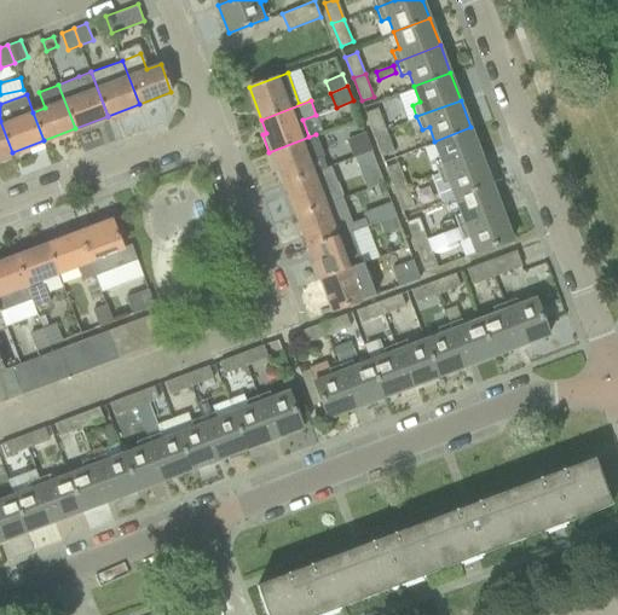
[(373,133),(386,128),(377,106),(365,111),(373,133)]
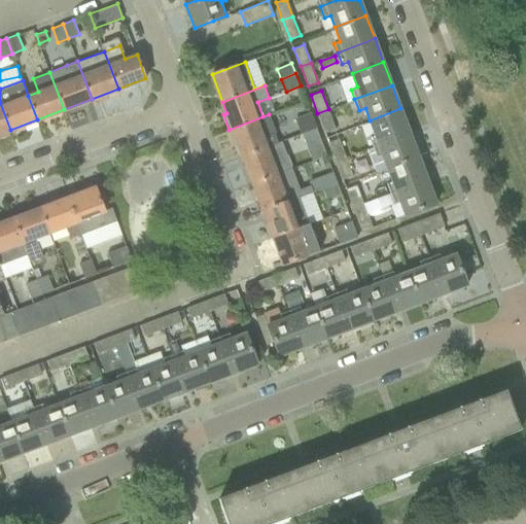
[(0,133),(10,130),(0,103),(0,133)]
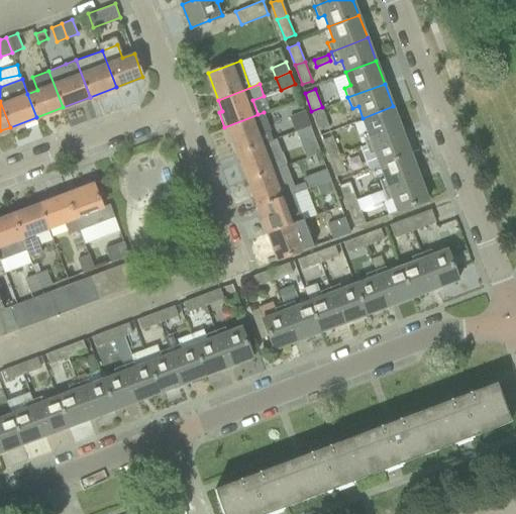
[(365,143),(402,129),(393,106),(363,118),(369,132),(362,134),(365,143)]
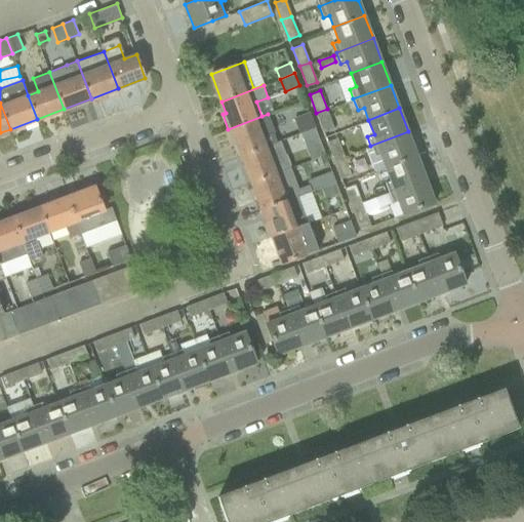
[(324,132),(334,128),(327,109),(316,113),(324,132)]
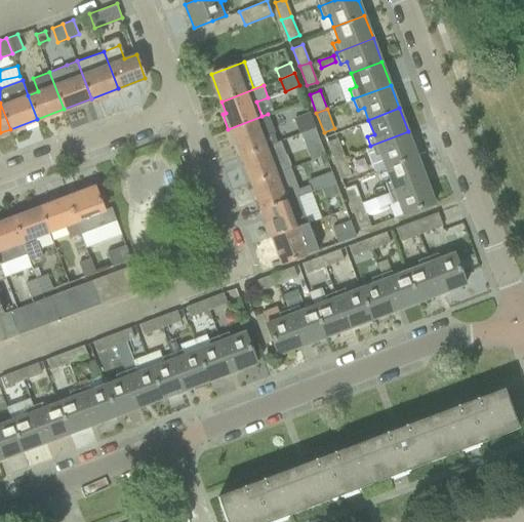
[(299,132),(315,126),(310,112),(293,118),(299,132)]
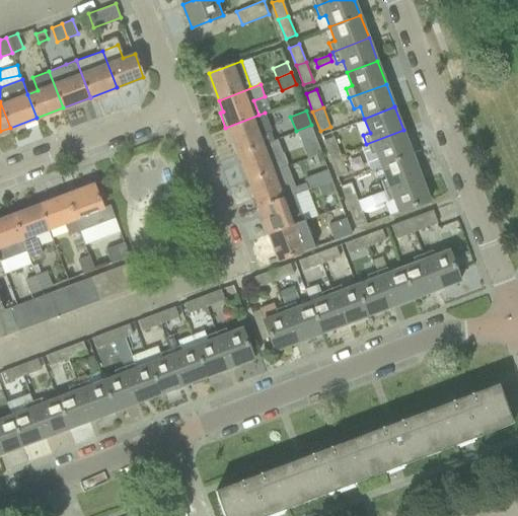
[(270,131),(272,130),(265,113),(225,128),(229,127),(238,153),(273,139),(270,131)]
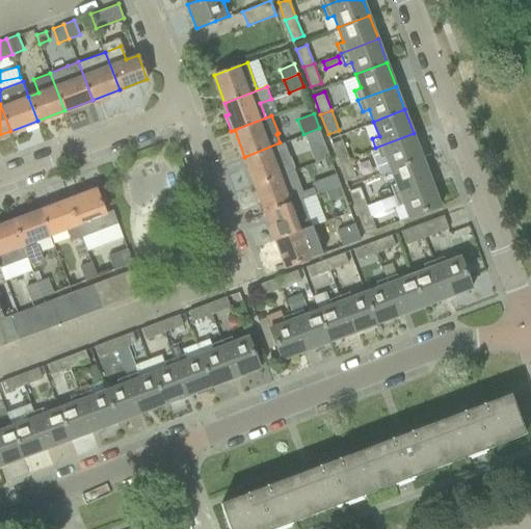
[(309,148),(325,140),(319,128),(303,134),(309,148)]
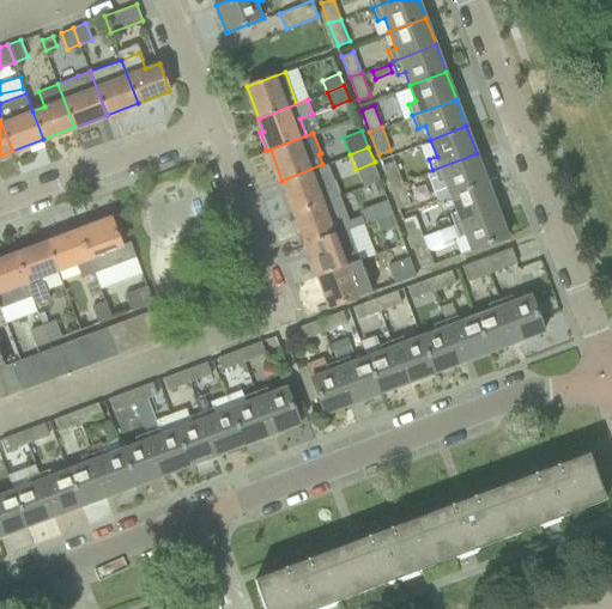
[(450,194),(486,181),(477,153),(432,170),(438,183),(446,181),(450,194)]
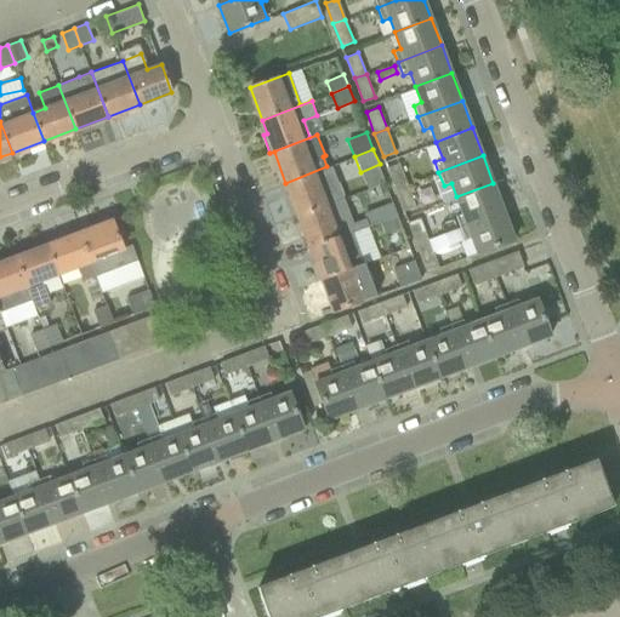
[(394,188),(407,183),(399,163),(387,167),(394,188)]
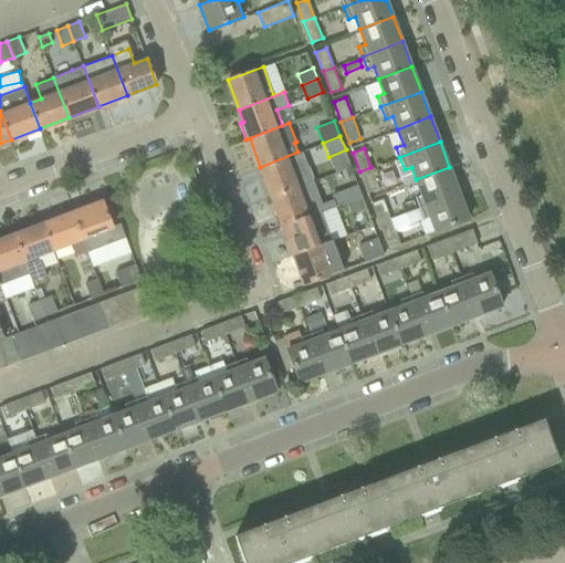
[(297,152),(260,167),(271,196),(297,186),(314,179),(303,150),(297,152)]
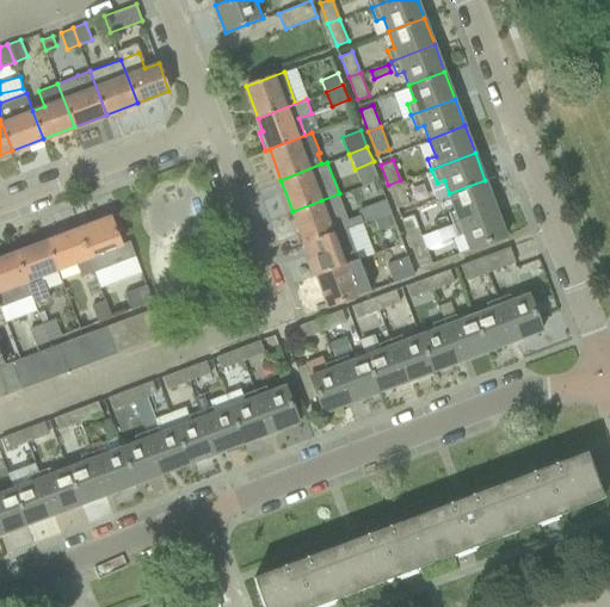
[(396,208),(408,204),(400,180),(388,185),(396,208)]
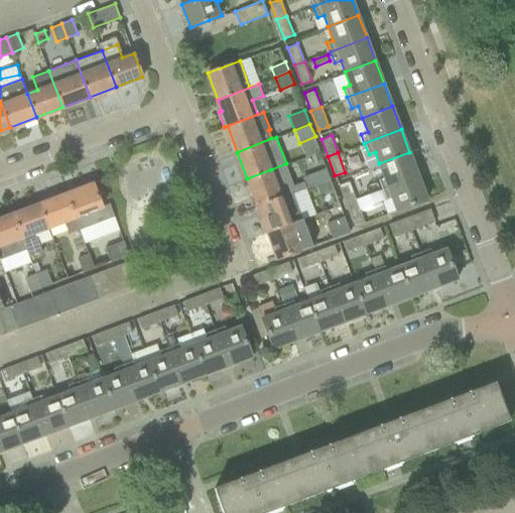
[(382,189),(418,175),(409,152),(379,163),(384,177),(378,179),(382,189)]
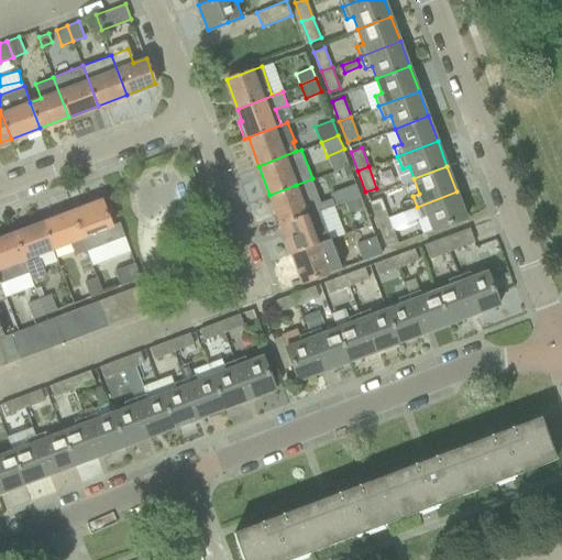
[(296,185),(270,195),(281,223),(319,209),(334,204),(331,197),(320,201),(312,178),(296,185)]
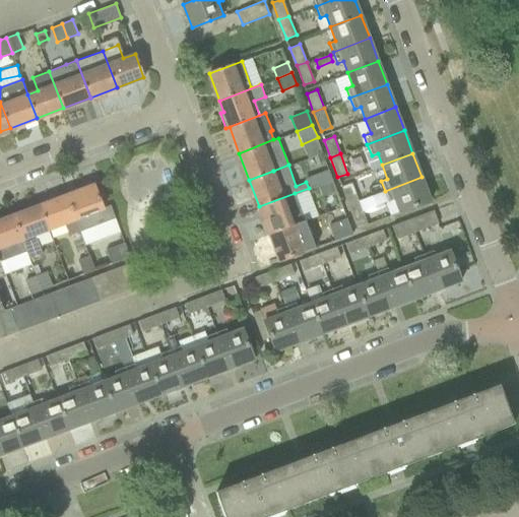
[(329,169),(314,175),(316,180),(318,184),(333,179),(329,169)]
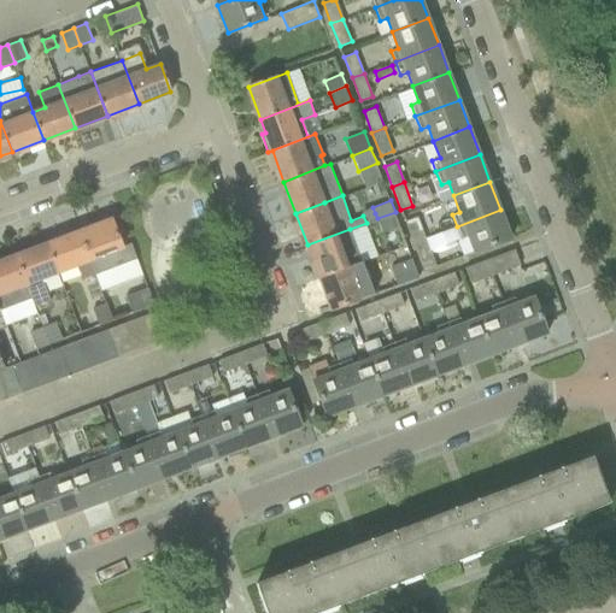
[(474,251),(511,237),(500,210),(457,227),(461,239),(469,235),(474,251)]
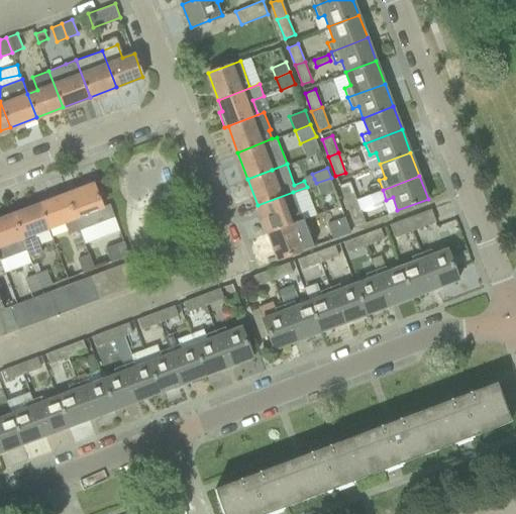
[(331,178),(316,183),(320,194),(323,193),(335,188),(331,178)]
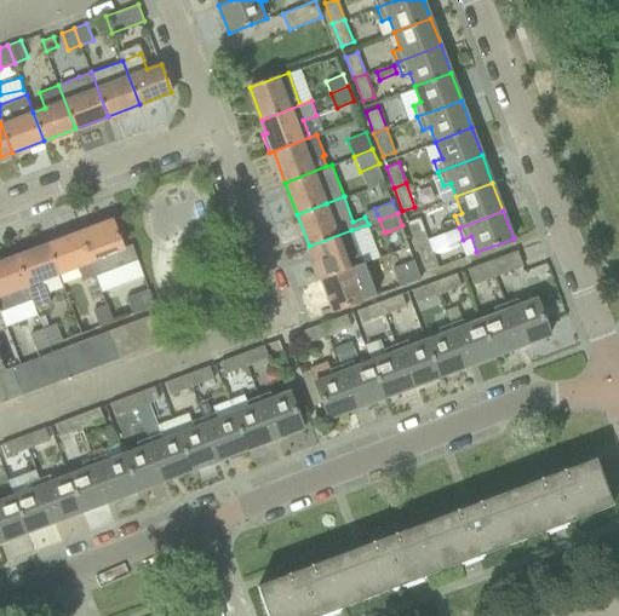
[(416,243),(428,239),(419,217),(407,222),(416,243)]
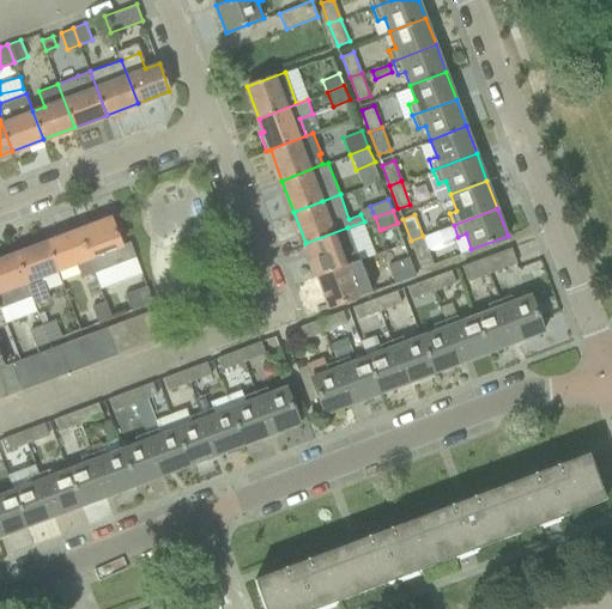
[(131,241),(121,244),(111,218),(78,230),(94,272),(137,256),(131,241)]
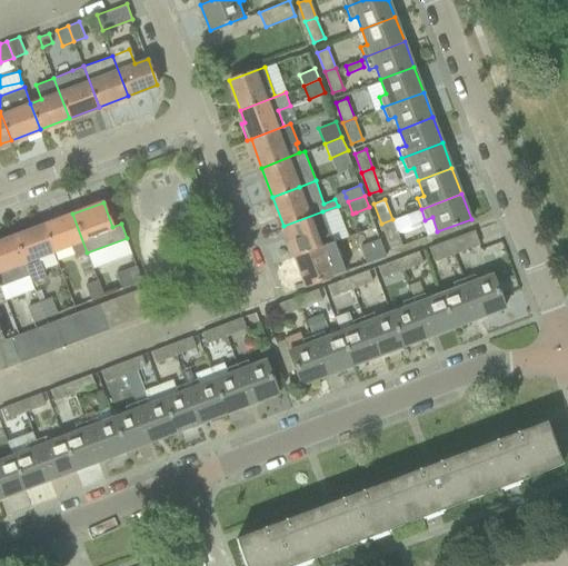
[(295,255),(334,240),(322,211),(284,226),(295,255)]
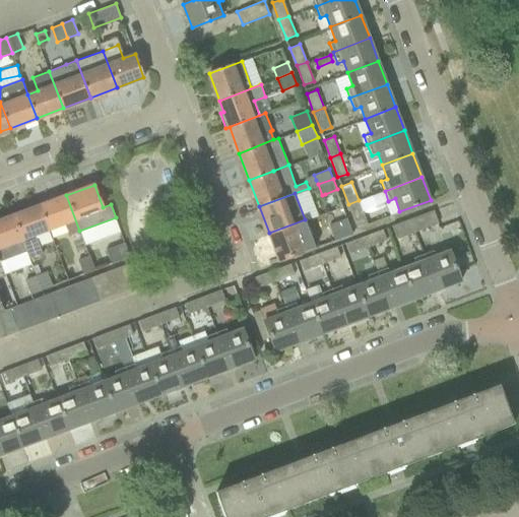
[(70,235),(79,231),(66,195),(40,205),(49,230),(65,223),(70,235)]
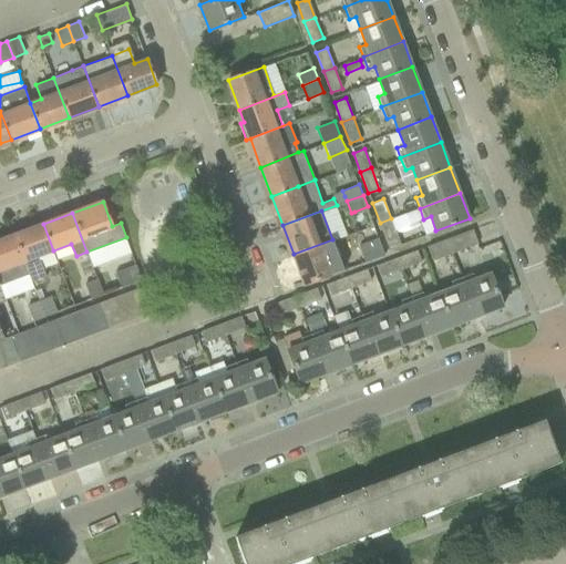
[(391,218),(380,223),(389,248),(401,244),(395,229),(391,218)]
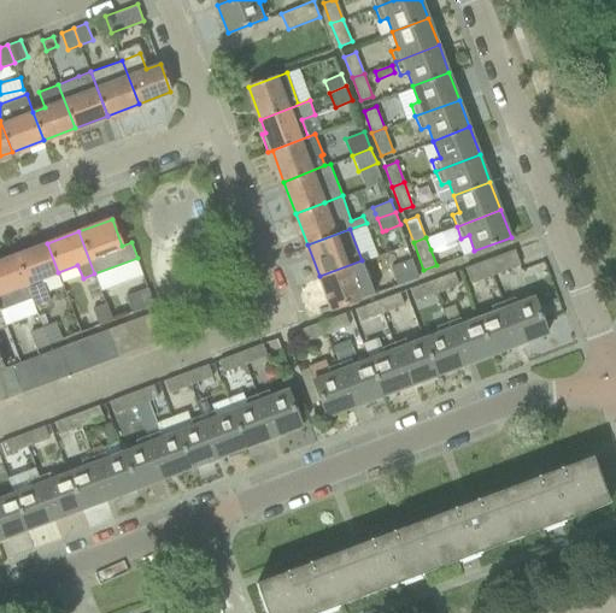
[(58,272),(47,243),(16,255),(33,301),(35,306),(52,299),(44,278),(58,272)]
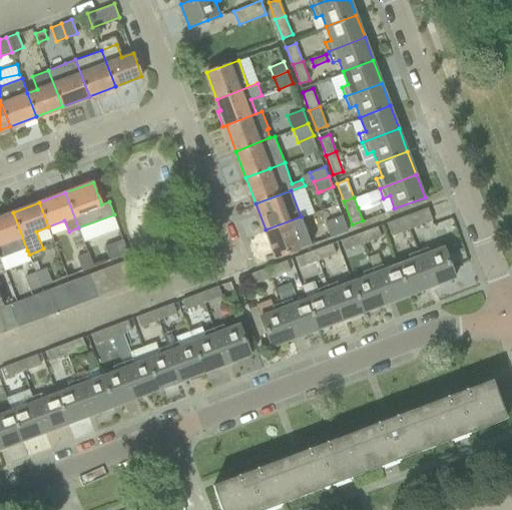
[(428,206),(405,214),(410,227),(433,219),(428,206)]
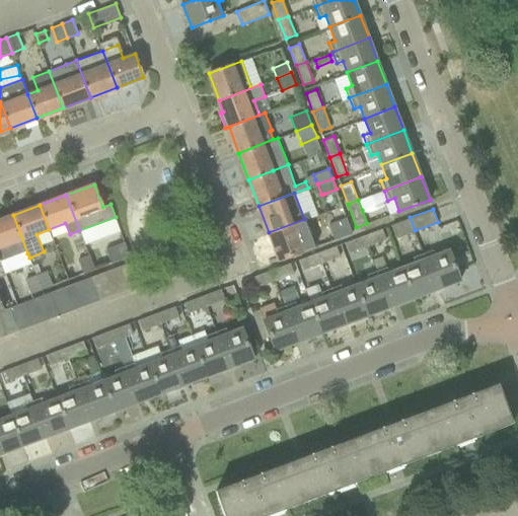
[(27,253),(13,215),(0,219),(0,260),(0,261),(1,264),(27,253)]
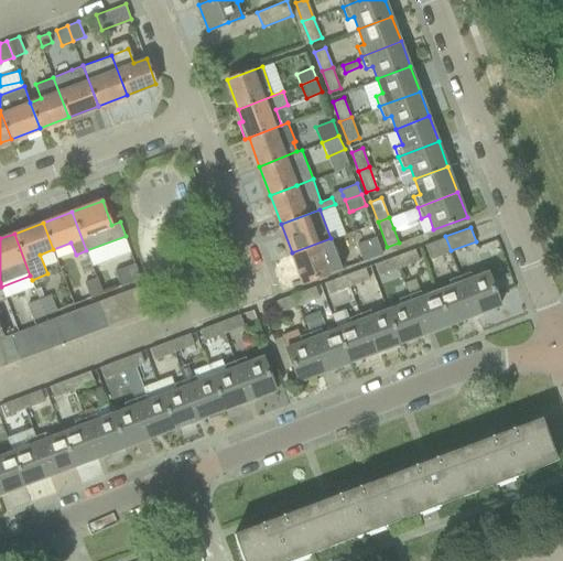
[(445,236),(425,244),(431,258),(451,250),(445,236)]
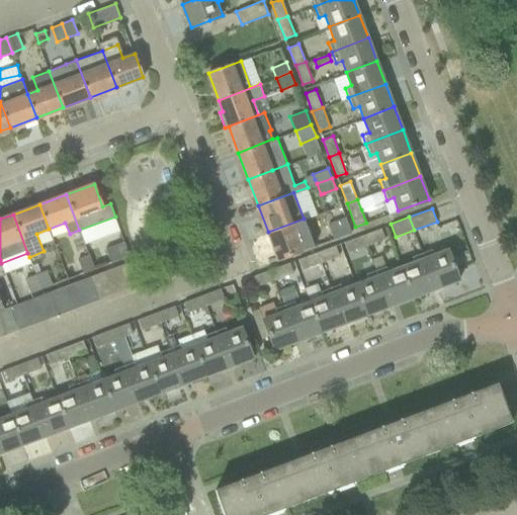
[(337,239),(352,234),(347,218),(331,224),(337,239)]
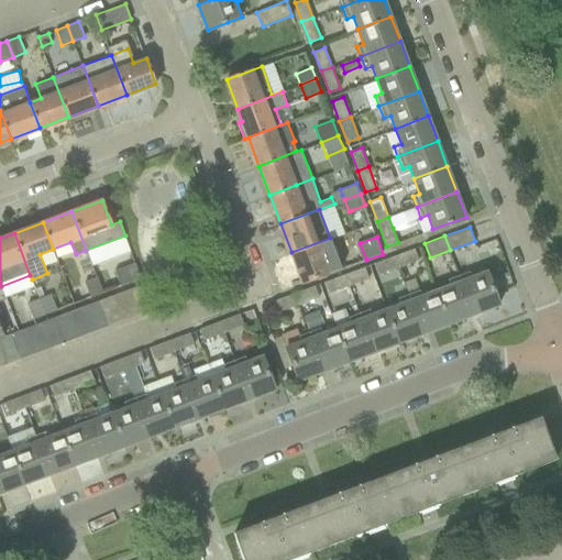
[(302,282),(341,267),(330,238),(291,252),(302,282)]
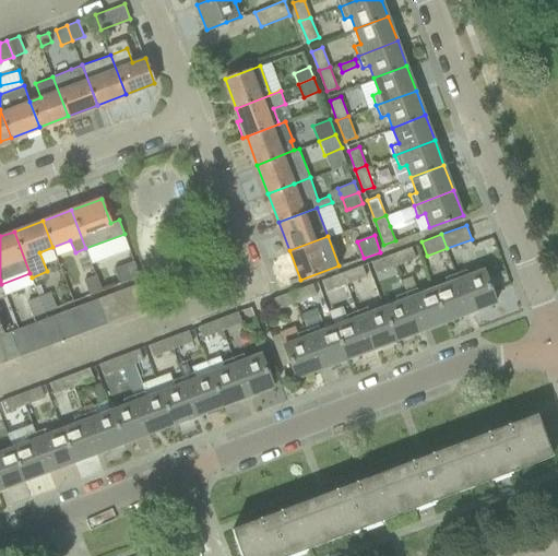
[(412,245),(392,252),(396,264),(416,257),(412,245)]
